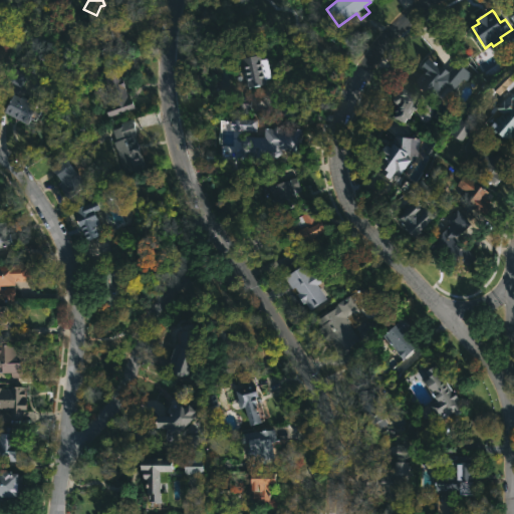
[(108,25),(111,31),(114,28),(118,33),(113,36),(122,50),(105,61),(88,36),(107,24),(108,25)]
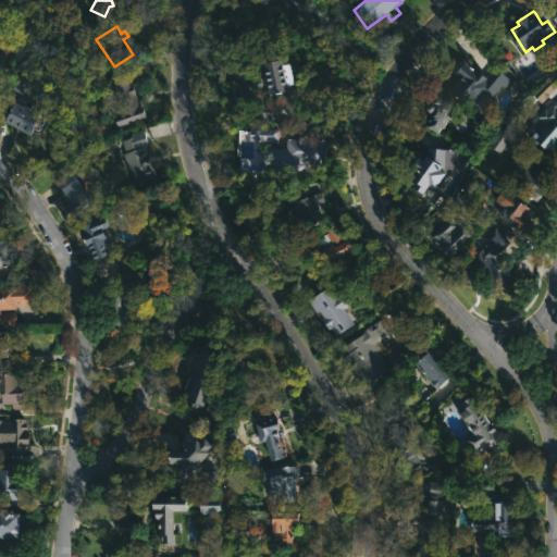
[(284,60),(285,64),(293,63),(297,85),(291,86),(292,93),(273,97),(271,87),(268,88),(267,79),(270,79),(267,63),(284,60)]
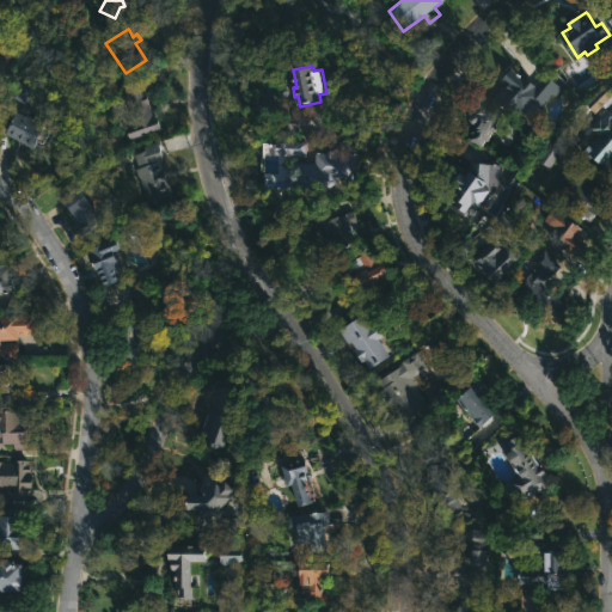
[(520,71),(536,85),(546,74),(563,90),(554,98),(551,97),(542,108),(543,109),(527,128),(500,103),(509,92),(506,89),(509,85),(503,79),(515,66),(520,71)]
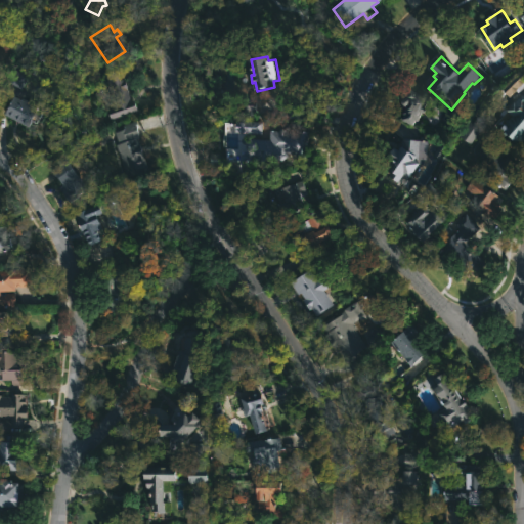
[(118,72),(120,80),(124,79),(131,101),(133,101),(136,111),(107,120),(104,110),(115,105),(104,74),(117,70),(118,72)]
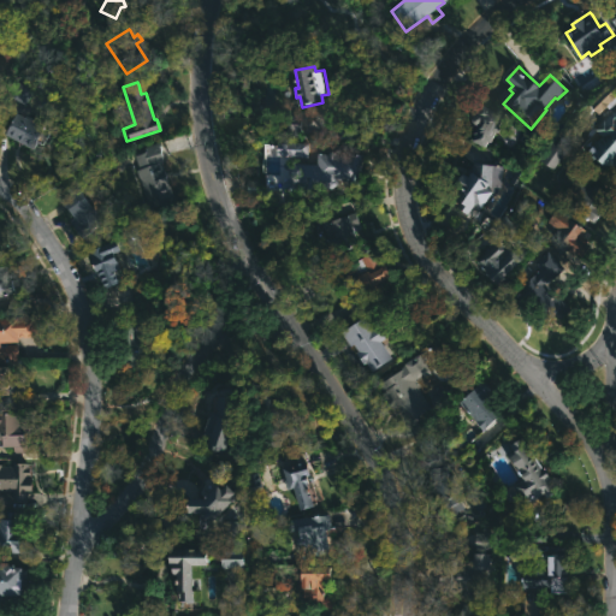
[(615,101),(609,107),(599,117),(588,105),(612,83),(615,87),(615,101)]
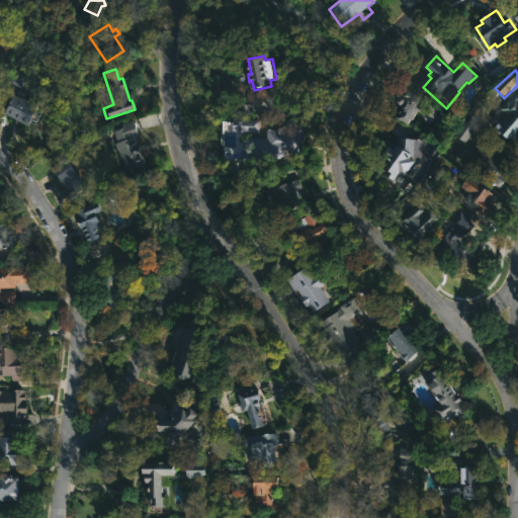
[(415,115),(409,124),(399,118),(402,114),(400,113),(404,105),(400,103),(400,100),(408,88),(424,98),(415,115)]
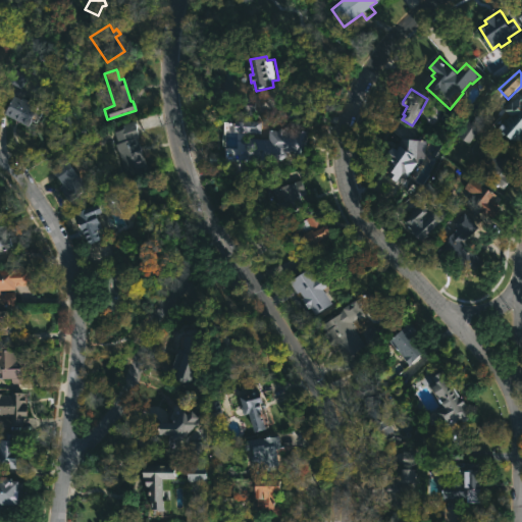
[(521,144),(520,147),(504,133),(503,134),(498,129),(511,115),(505,110),(513,101),(514,102),(521,93),(521,144)]
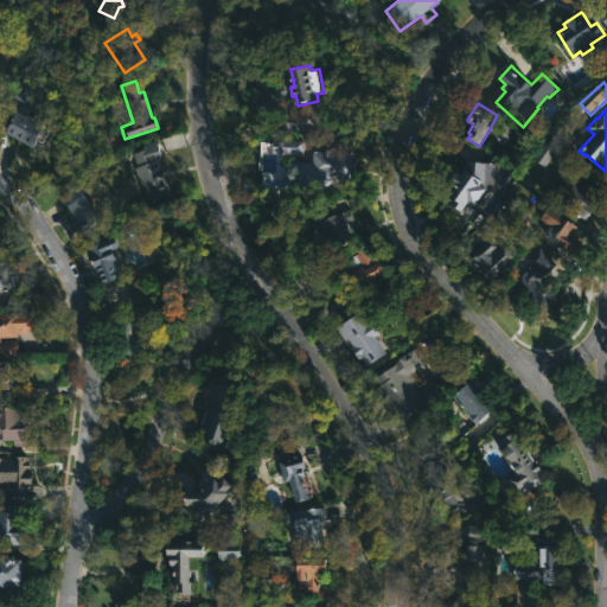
[(50,129),(43,144),(37,141),(33,148),(6,133),(17,112),(50,129)]
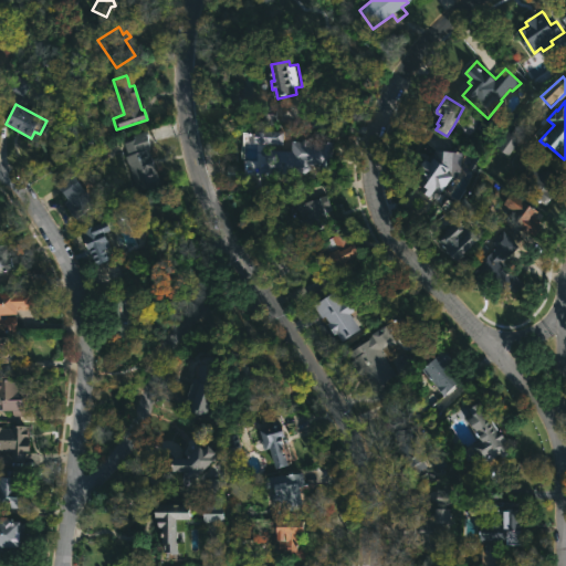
[(160,186),(137,195),(125,157),(127,156),(123,143),(133,139),(130,135),(146,129),(149,149),(148,149),(160,186)]
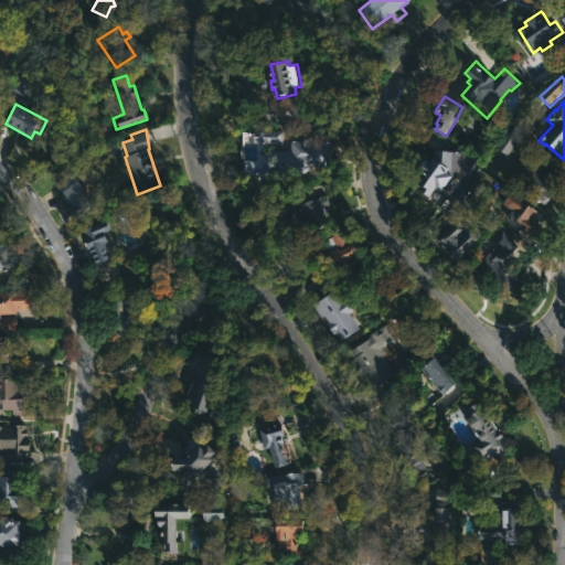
[(496,149),(509,155),(518,136),(504,130),(496,149)]
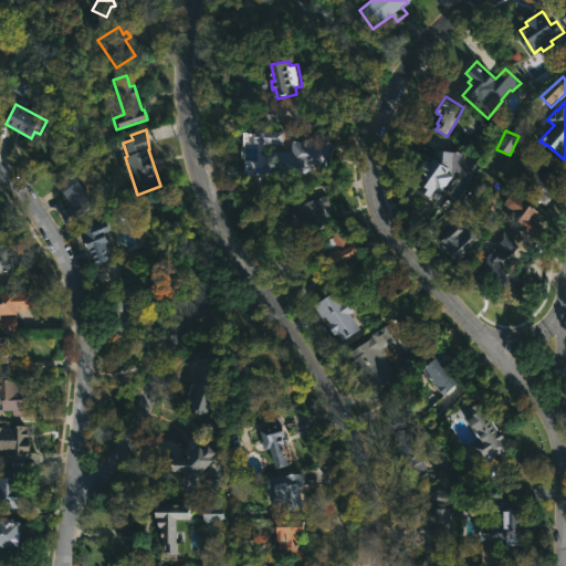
[(336,164),(335,174),(303,170),(303,165),(291,164),(293,139),(337,143),(336,164)]
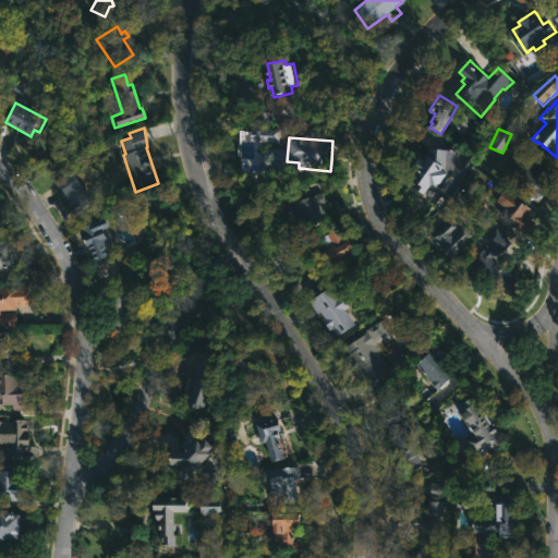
[(455,150),(451,171),(434,195),(428,191),(424,196),(415,189),(419,184),(412,179),(419,171),(413,168),(420,158),(425,161),(428,148),(455,150)]
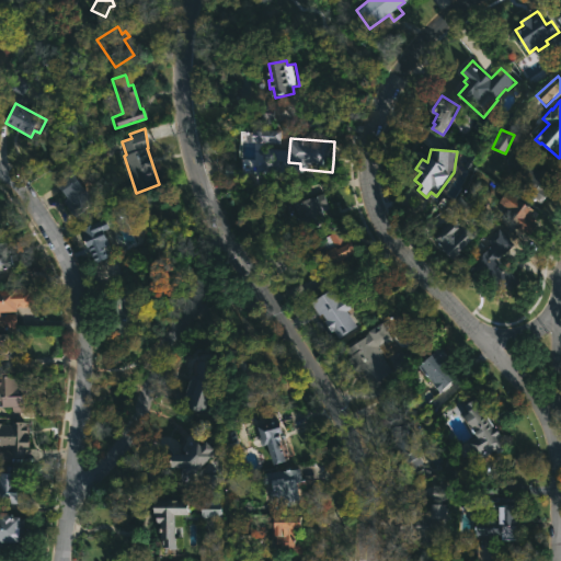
[(529,163),(541,172),(544,170),(553,176),(545,190),(548,191),(539,203),(511,184),(516,175),(519,178),(529,163)]
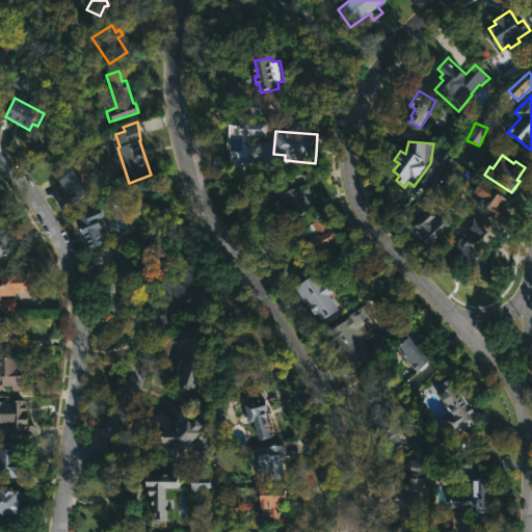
[(68,161),(90,193),(70,207),(59,190),(64,187),(53,171),(68,161)]
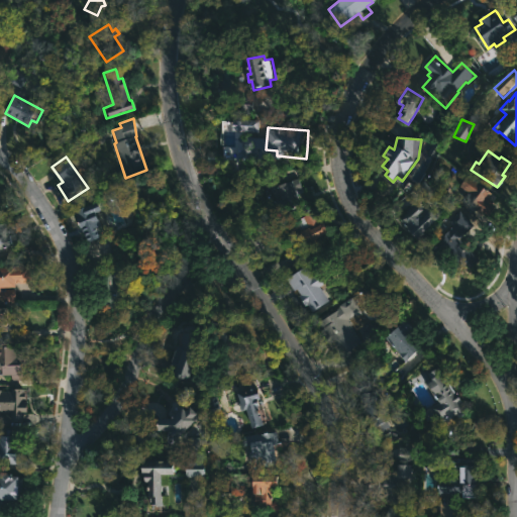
[(296,172),(308,203),(280,213),(270,187),(267,189),(263,177),(294,165),(296,172)]
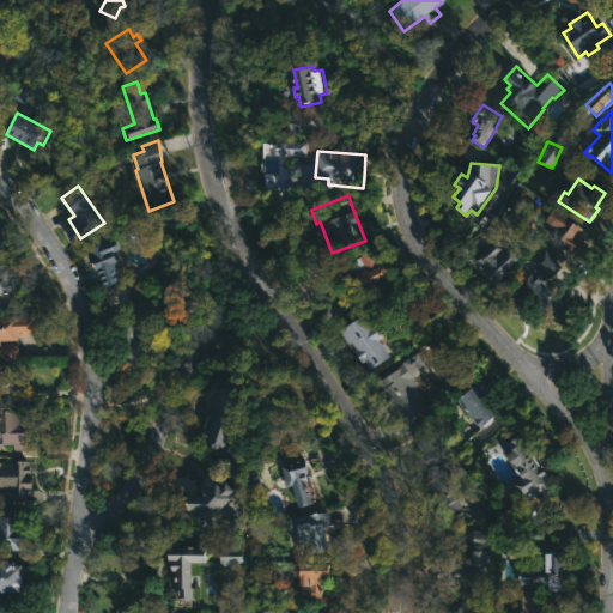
[(594,237),(578,260),(559,248),(563,243),(541,229),(553,211),(594,237)]
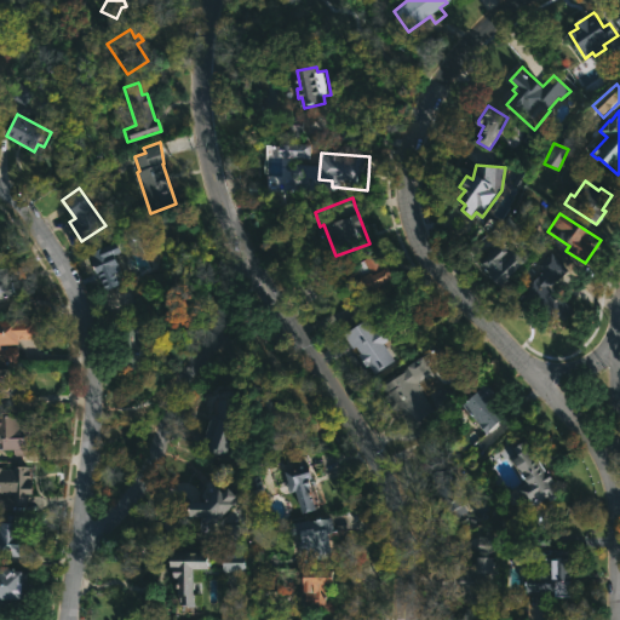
[(105,292),(89,253),(118,241),(122,253),(115,257),(122,271),(115,275),(120,286),(105,292)]
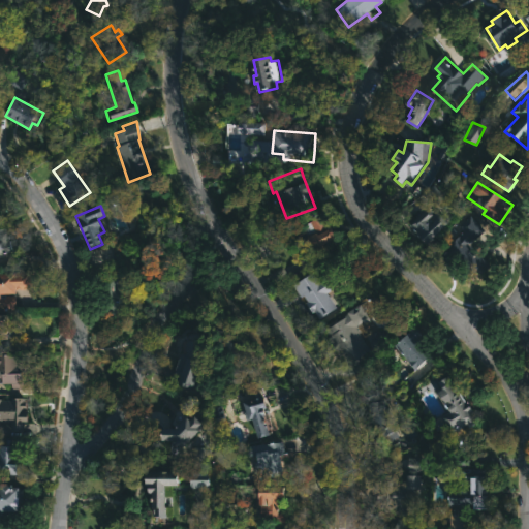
[(450,225),(425,246),(412,230),(437,210),(450,225)]
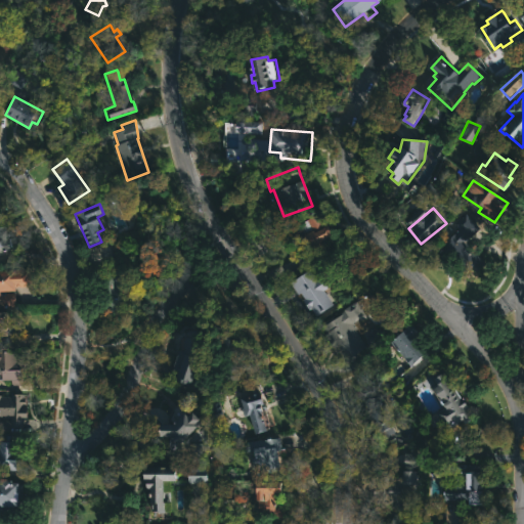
[(485,236),(467,252),(480,268),(457,288),(425,248),(444,232),(449,238),(461,230),(454,223),(467,213),(485,236)]
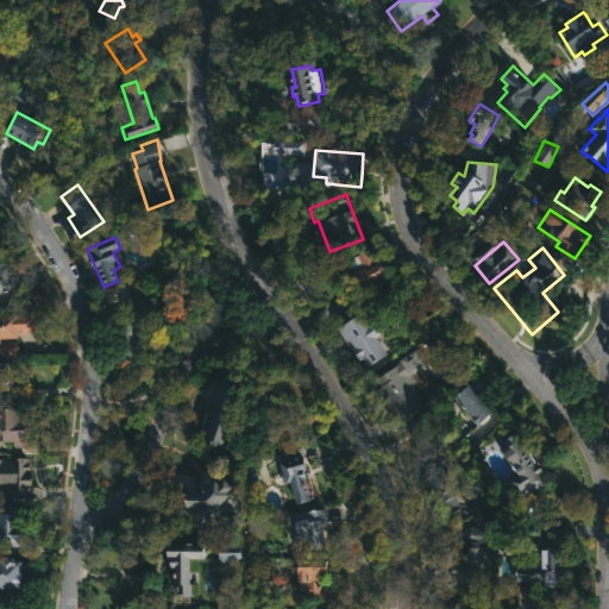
[(370,251),(377,265),(383,263),(389,275),(372,283),(378,294),(368,300),(362,288),(358,289),(351,276),(364,269),(358,257),(370,251)]
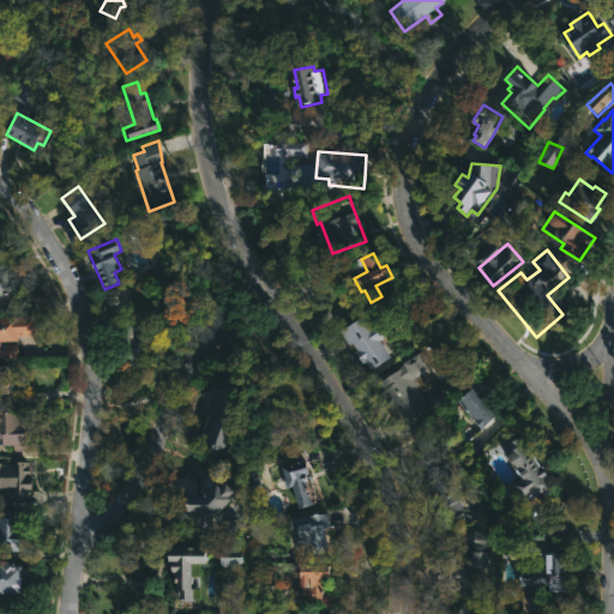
[(16,295),(0,300),(0,266),(6,265),(16,295)]
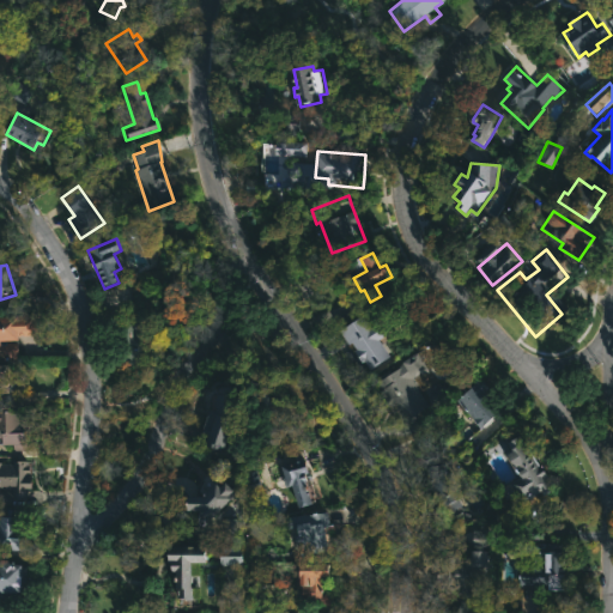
[(18,341),(18,360),(0,360),(0,319),(18,319),(18,316),(36,316),(36,337),(18,338),(18,341)]
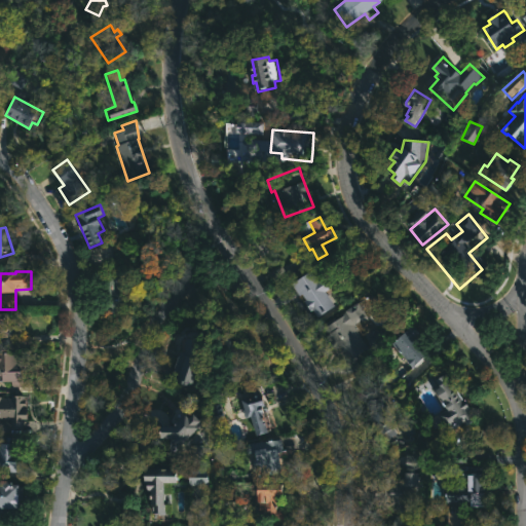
[(121,312),(107,312),(105,272),(129,271),(130,301),(121,302),(121,312)]
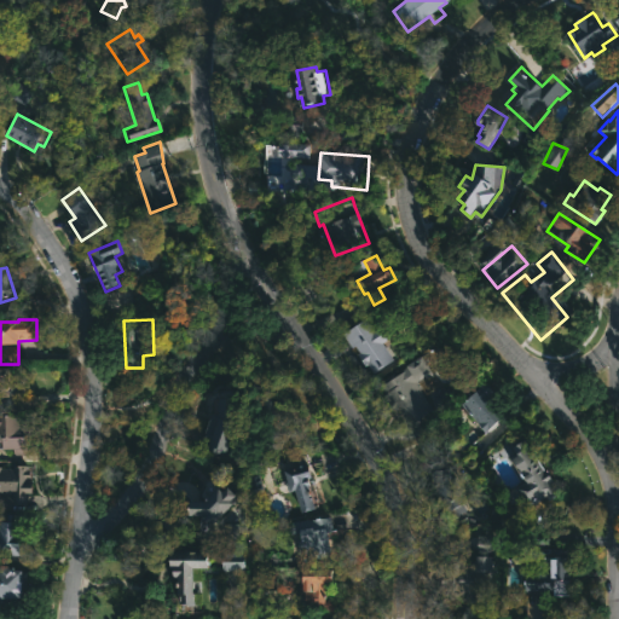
[(366,319),(372,330),(379,327),(387,340),(382,343),(394,362),(375,375),(356,346),(352,348),(343,335),(366,319)]
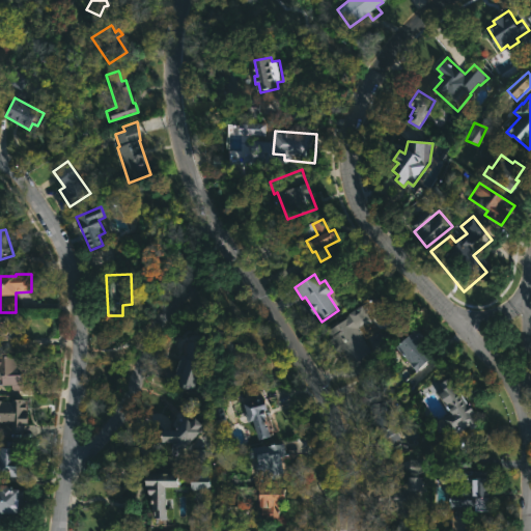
[(365,324),(371,334),(365,338),(362,333),(360,335),(372,356),(351,369),(325,332),(346,318),(345,316),(362,306),(370,319),(365,324)]
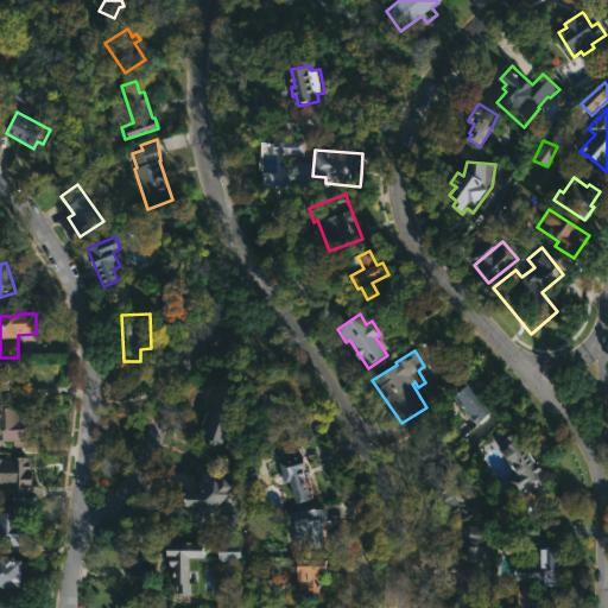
[(0,363),(8,363),(10,392),(0,392),(0,363)]
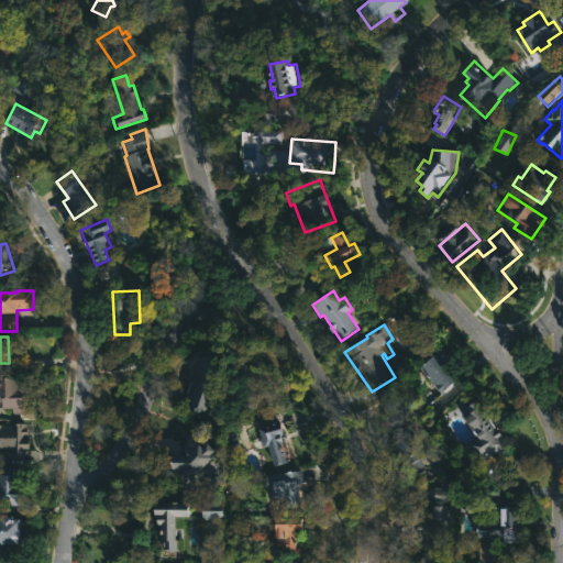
[(460,376),(443,395),(418,371),(441,348),(449,356),(444,361),(460,376)]
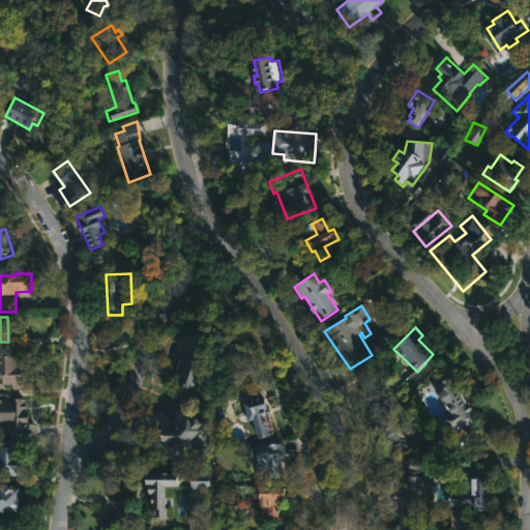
[(201,339),(200,361),(202,362),(193,384),(179,378),(180,373),(174,371),(181,352),(185,352),(184,339),(201,339)]
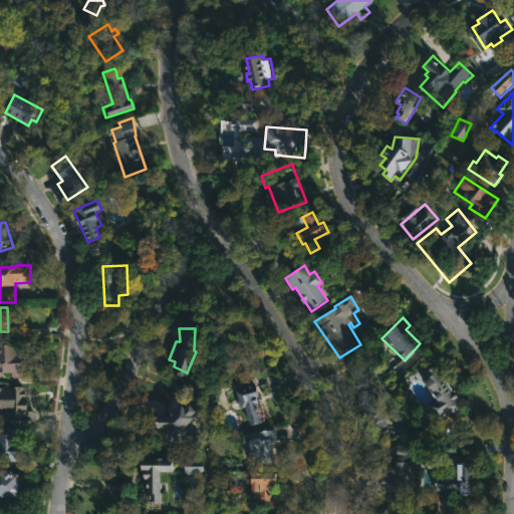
[(21,359),(22,377),(13,377),(13,373),(3,373),(3,368),(0,368),(0,346),(21,346),(21,359)]
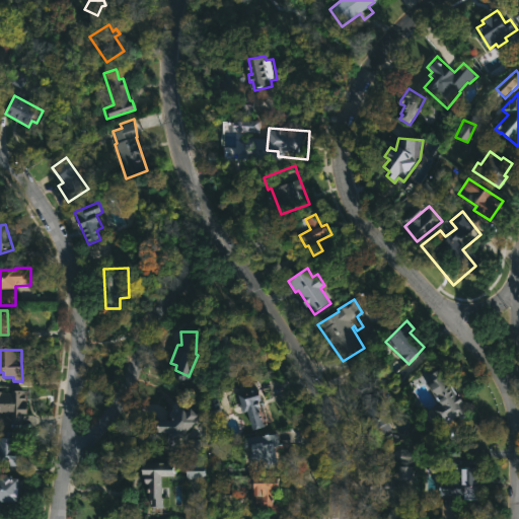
[(440,368),(444,374),(446,373),(451,382),(449,383),(455,393),(458,392),(463,401),(461,403),(467,414),(460,419),(458,415),(440,425),(431,410),(441,403),(437,396),(435,397),(429,386),(431,384),(430,382),(433,380),(430,374),(440,368)]
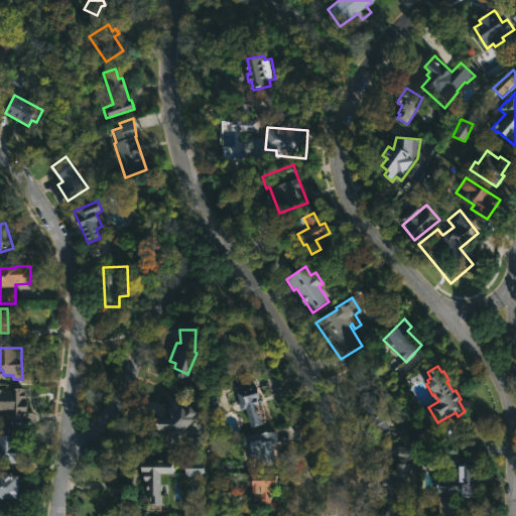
[(369,383),(374,393),(377,391),(393,422),(375,432),(359,400),(363,398),(359,388),(369,383)]
